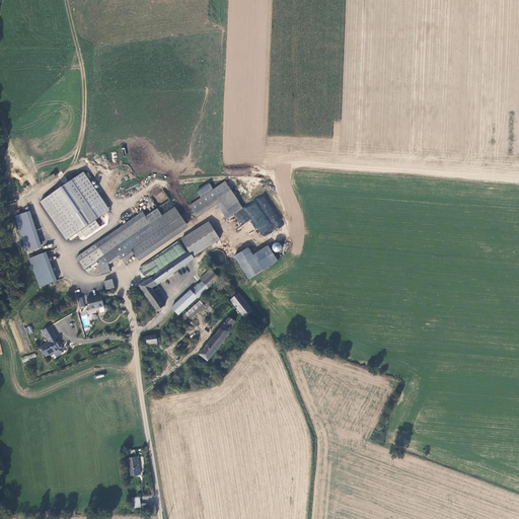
[(101,228),(95,219),(108,211),(85,171),(40,200),(66,242),(77,235),(81,240),(101,228)]
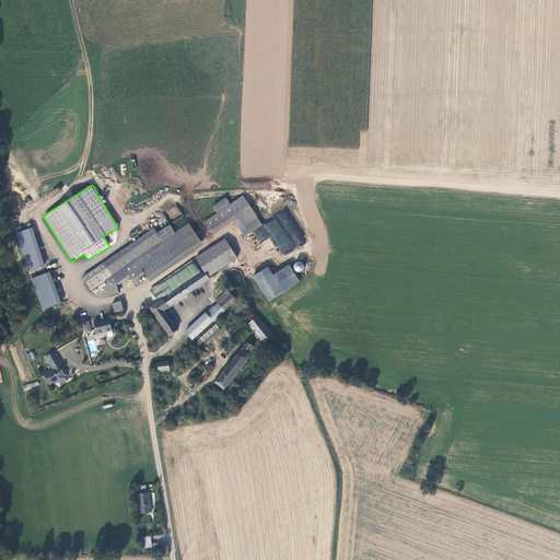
[(218,213),(205,222),(210,231),(235,214),(244,226),(258,218),(243,197),(230,205),(218,213)]
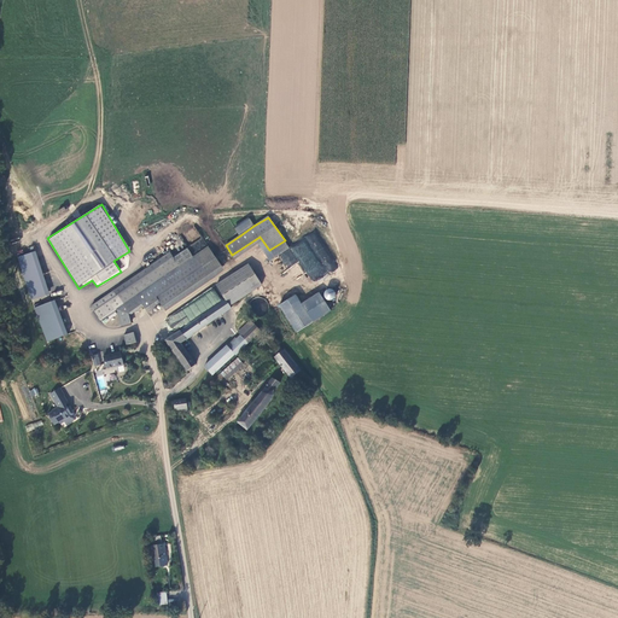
[(235,229),(240,235),(254,226),(250,220),(235,229)]
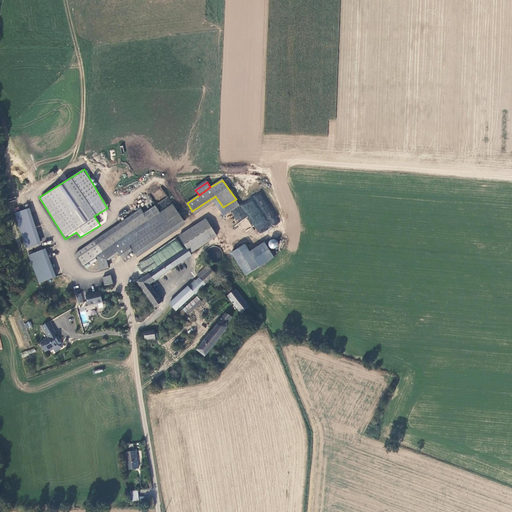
[(260,192),(230,211),(238,223),(247,217),(259,235),(280,221),(260,192)]
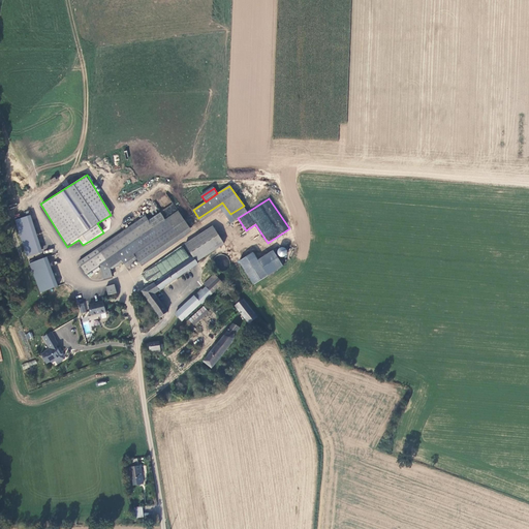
[(167,215),(177,209),(174,204),(164,210),(167,215)]
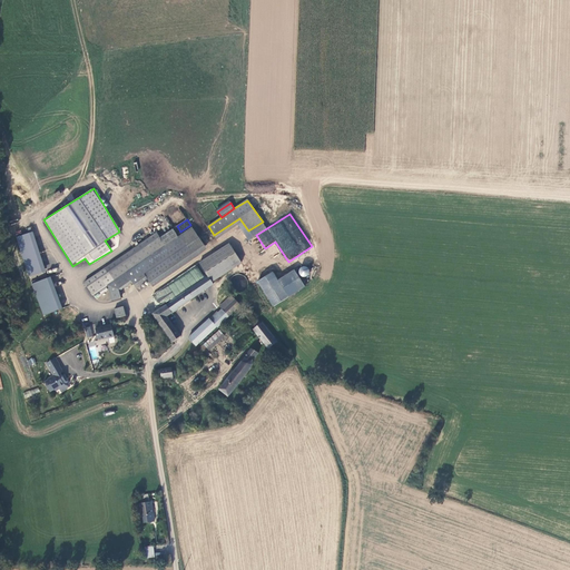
[(117,318),(126,316),(128,315),(121,290),(133,283),(136,288),(149,281),(151,284),(205,247),(204,245),(192,227),(177,236),(165,245),(107,285),(117,318)]
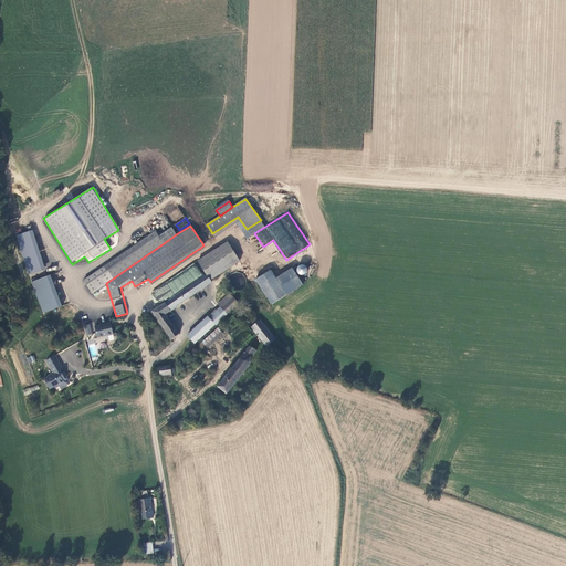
[(158,237),(164,243),(176,234),(171,228),(158,237)]
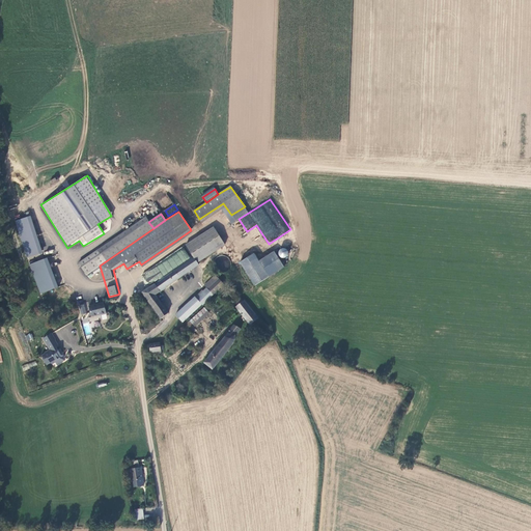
[(186,246),(194,257),(198,263),(225,244),(213,225),(186,246)]
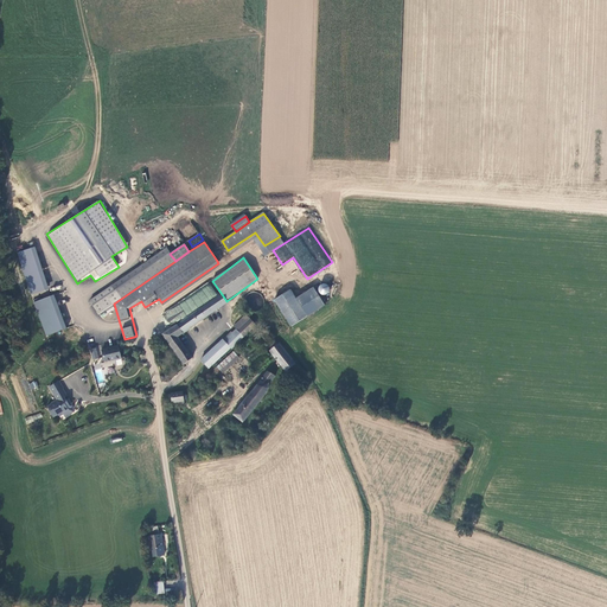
[(327,304),(314,286),(283,307),(295,325),(327,304)]
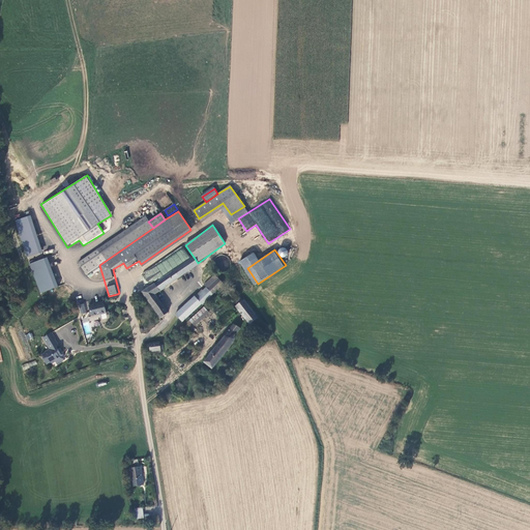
[(39,293),(58,287),(48,257),(29,263),(39,293)]
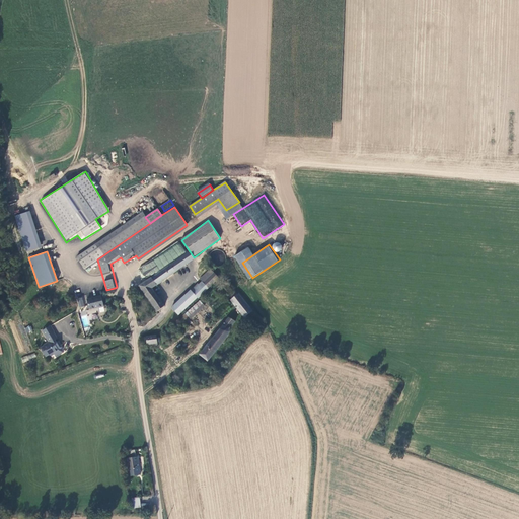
[(160,271),(166,279),(195,258),(194,257),(190,251),(160,271)]
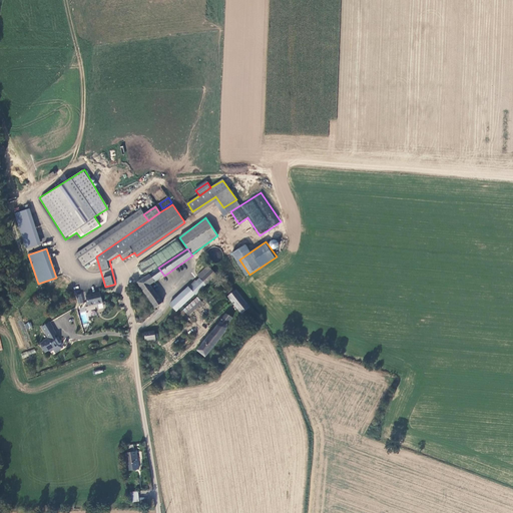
[(197,276),(200,278),(206,285),(217,275),(208,266),(197,276)]
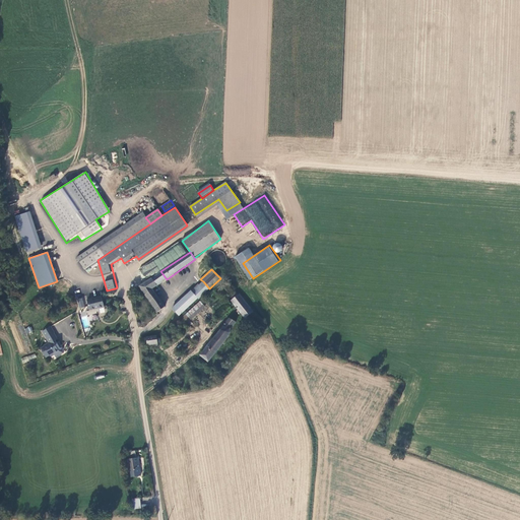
[(152,289),(167,279),(160,271),(140,286),(157,312),(165,307),(152,289)]
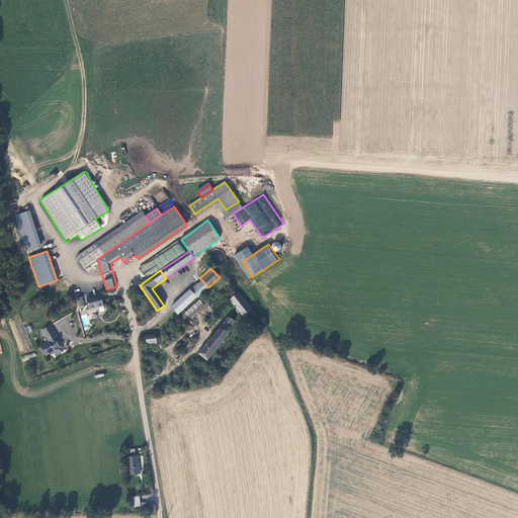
[(208,287),(202,280),(191,290),(190,289),(171,307),(178,315),(197,296),(198,297),(208,287)]
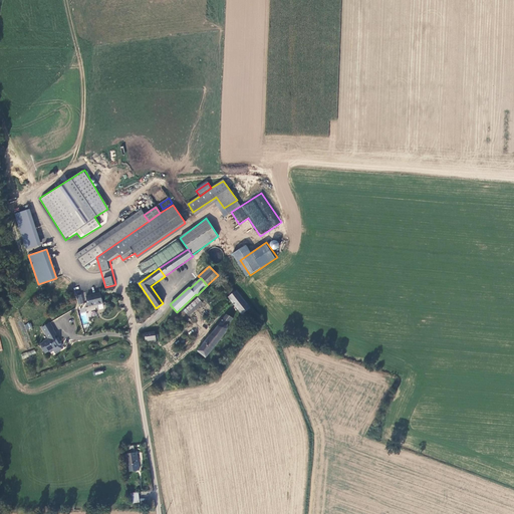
[(242,315),(250,308),(237,291),(235,291),(233,289),(229,293),(230,295),(228,297),(242,315)]
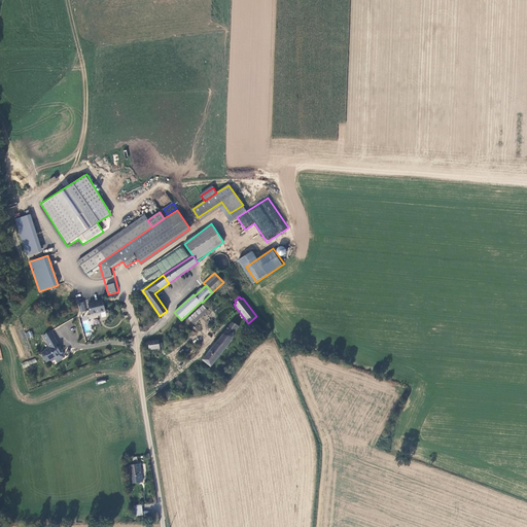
[(106,311),(103,301),(89,304),(92,315),(106,311)]
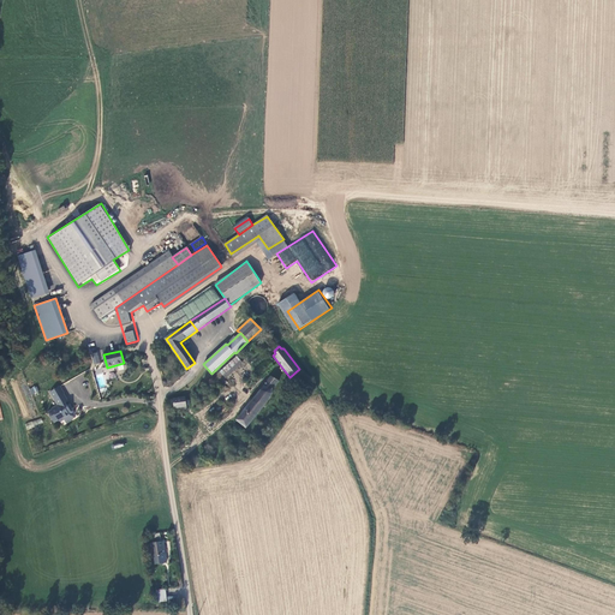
[(226,378),(227,377),(243,363),(237,357),(221,371),(226,378)]
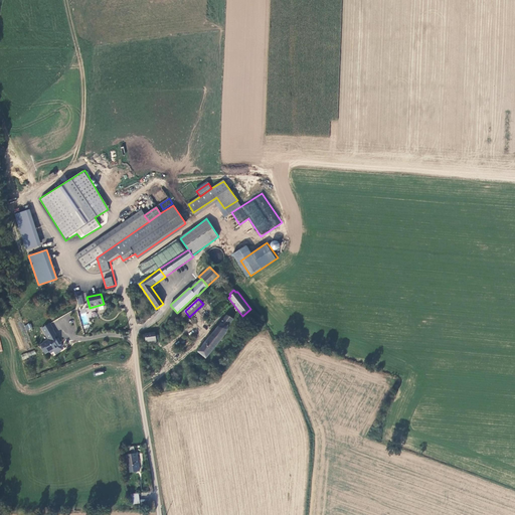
[(226,315),(198,352),(206,358),(227,332),(228,327),(234,319),(226,315)]
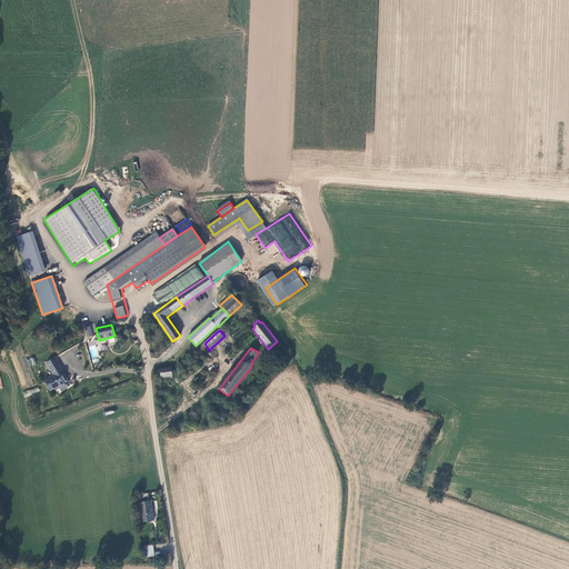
[(60,363),(56,357),(47,362),(53,375),(48,378),(48,379),(45,381),(50,391),(55,389),(57,390),(60,388),(60,386),(65,383),(68,381),(65,376),(63,377),(61,372),(63,370),(59,365),(60,363)]
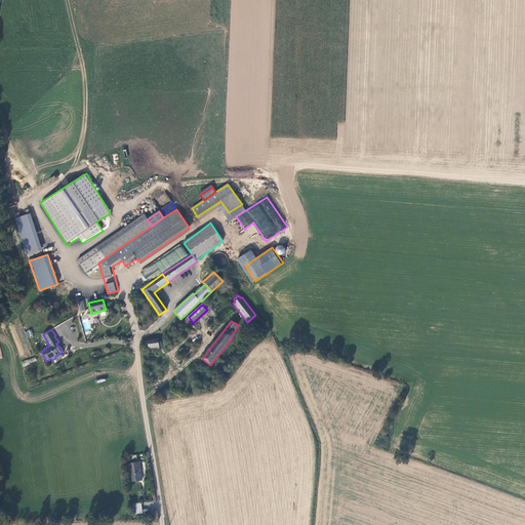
[(154,348),(159,347),(162,347),(161,341),(158,341),(158,338),(148,340),(148,342),(147,342),(145,342),(145,344),(144,345),(145,347),(146,348),(147,348),(148,347),(149,349),(154,348)]
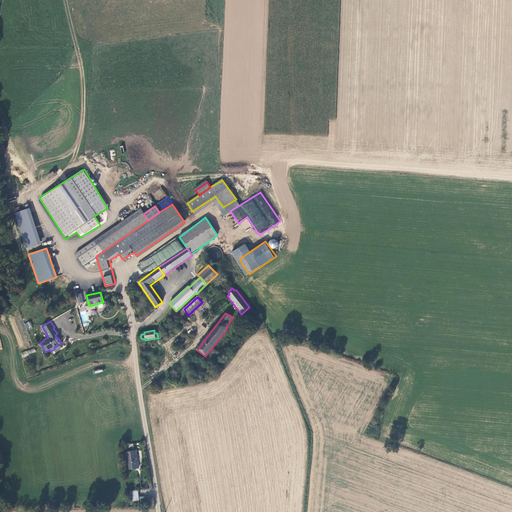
[(20,352),(22,357),(36,353),(34,348),(20,352)]
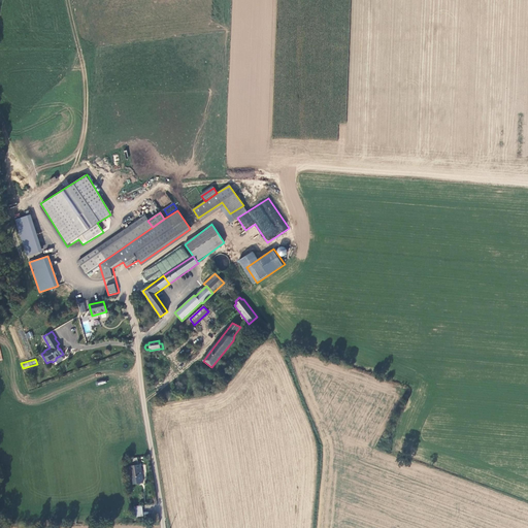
[(131,485),(143,483),(142,476),(140,476),(139,471),(141,470),(141,465),(138,465),(138,461),(131,462),(132,466),(128,467),(131,485)]
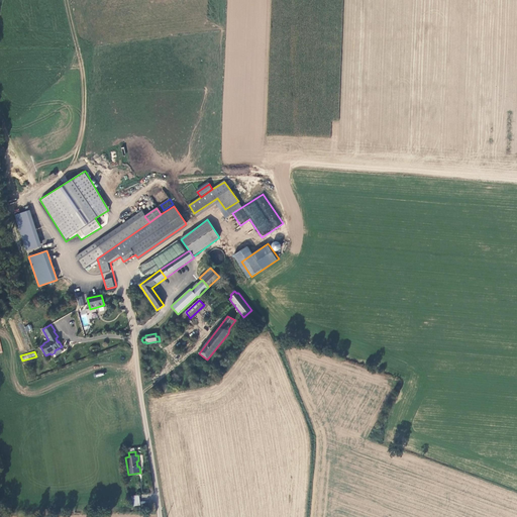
[(139,496),(131,497),(132,506),(140,505),(139,496)]
